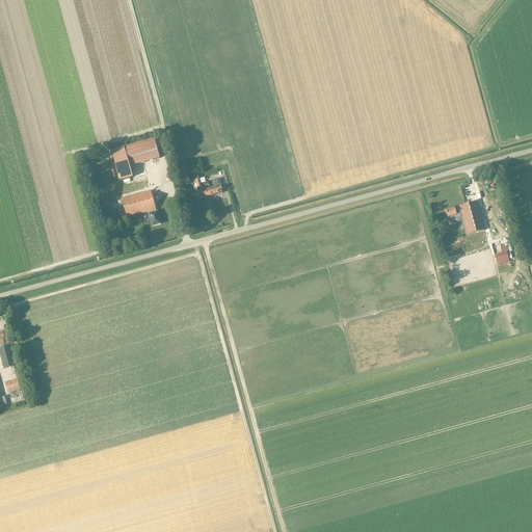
[(154,139),(125,148),(130,167),(133,178),(144,174),(142,163),(159,158),(154,139)]
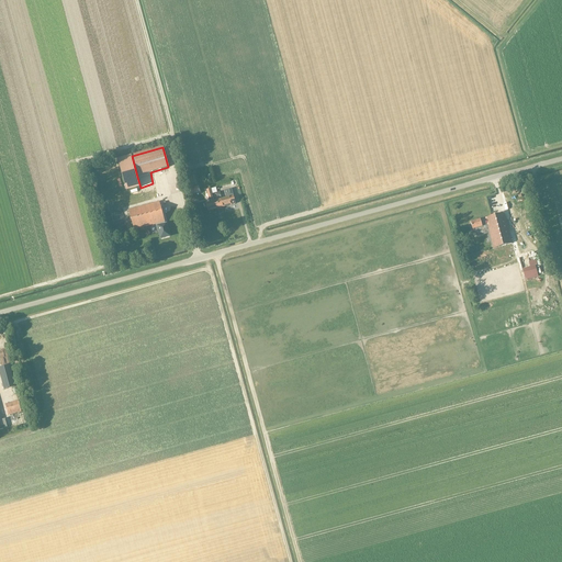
[(137,177),(131,156),(117,160),(126,191),(141,188),(137,177)]
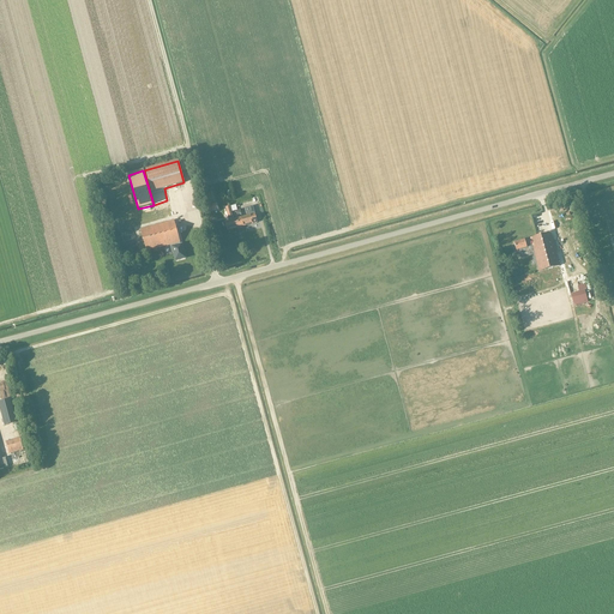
[(233,220),(229,206),(226,208),(228,217),(229,221),(226,222),(224,222),(224,223),(223,223),(224,227),(226,226),(227,230),(228,230),(235,228),(233,220)]
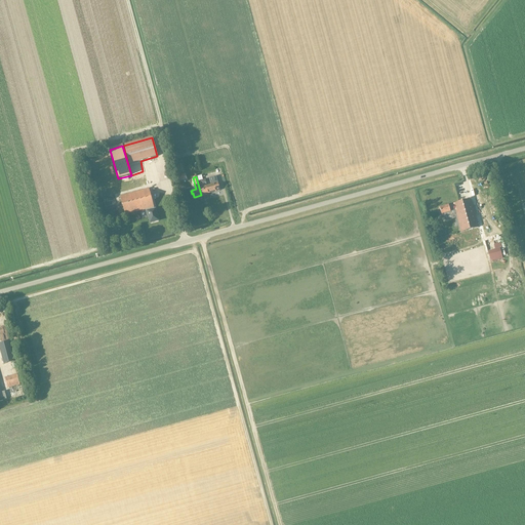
[(206,186),(208,194),(215,192),(216,192),(219,191),(217,183),(218,183),(216,176),(209,178),(211,185),(207,186),(206,186)]
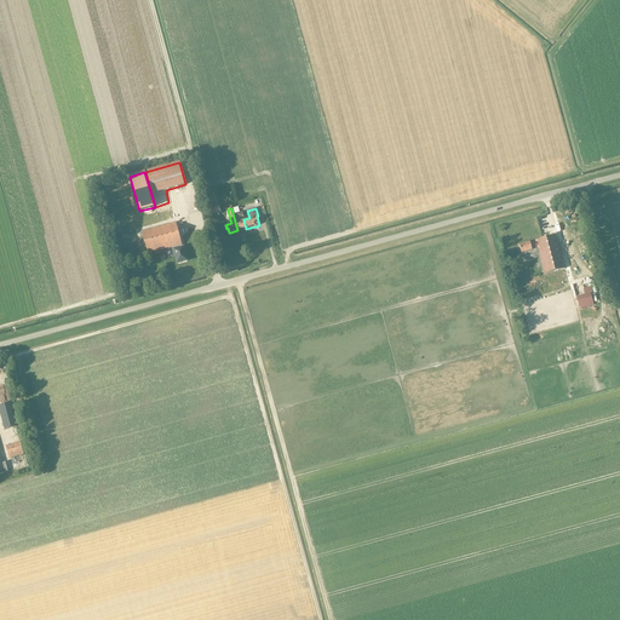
[(244,219),(245,219),(242,212),(239,213),(241,220),(235,222),(237,230),(246,229),(244,219)]
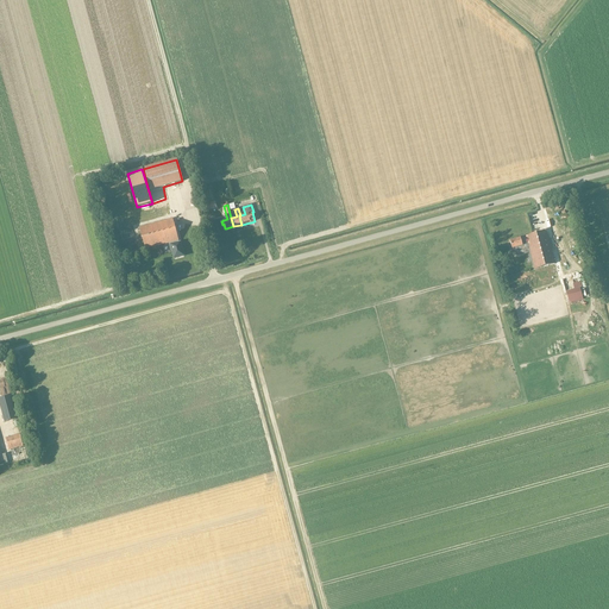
[(145,250),(168,244),(179,240),(173,219),(139,228),(145,250)]
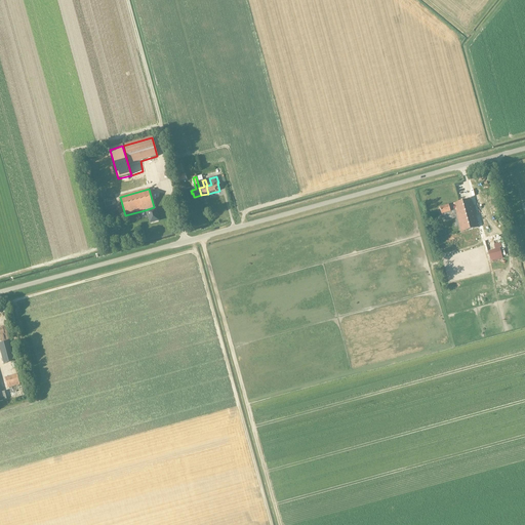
[(480,220),(476,221),(471,200),(453,204),(453,205),(449,207),(448,206),(439,208),(441,214),(450,212),(450,211),(455,210),(460,233),(482,227),(485,240),(500,236),(491,203),(477,207),(480,220)]
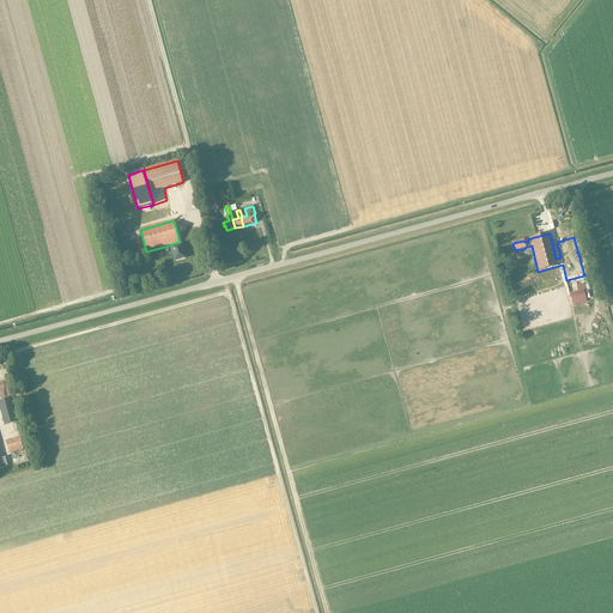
[(184,259),(181,246),(180,246),(180,242),(169,246),(171,253),(173,253),(175,261),(184,259)]
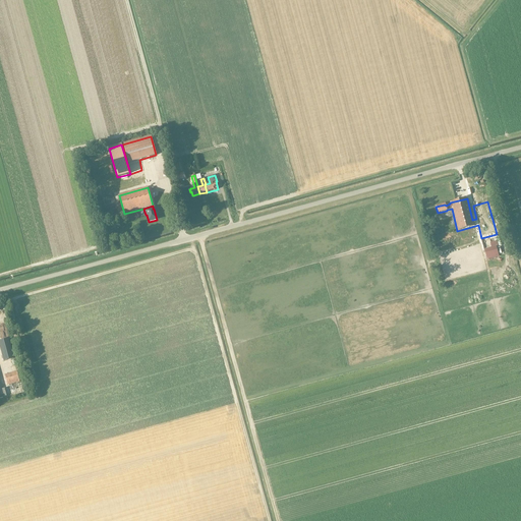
[(483,249),(486,259),(499,255),(496,246),(483,249)]
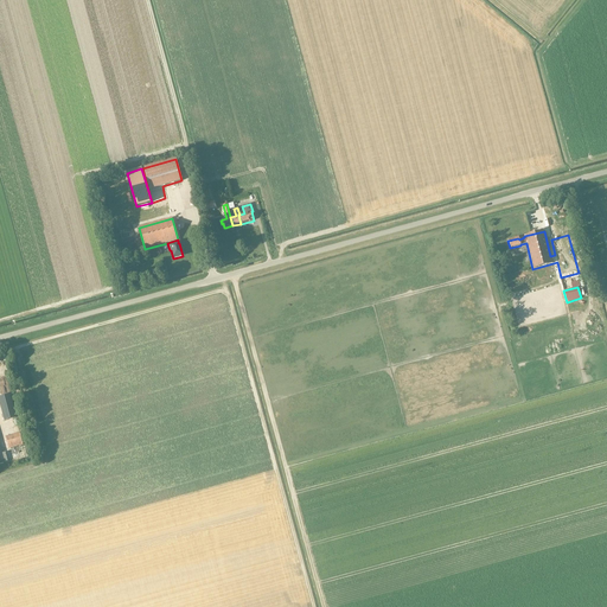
[(0,407),(4,421),(16,419),(10,395),(0,396),(0,407)]
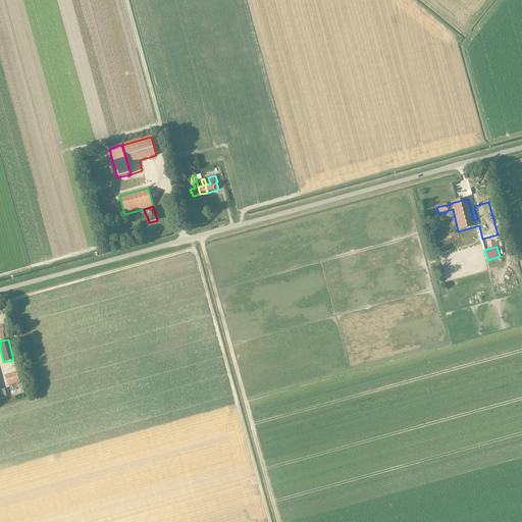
[(7,385),(19,382),(16,372),(4,375),(7,385)]
